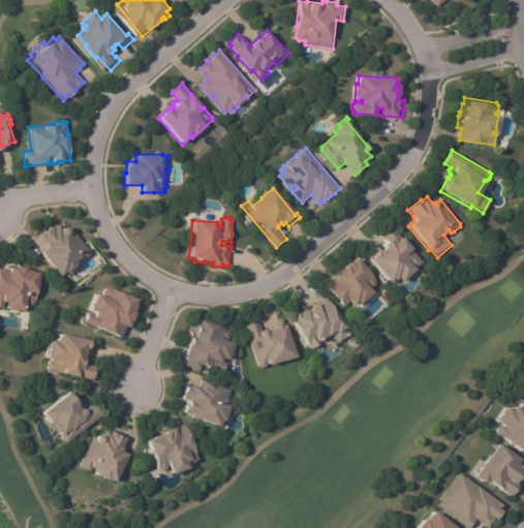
[(66,230),(67,230),(71,226),(92,252),(91,255),(85,260),(82,260),(79,256),(71,262),(73,265),(73,267),(64,274),(63,272),(57,277),(38,253),(43,248),(42,246),(44,244),(38,237),(41,234),(50,226),(53,229),(59,224),(62,228),(66,230)]
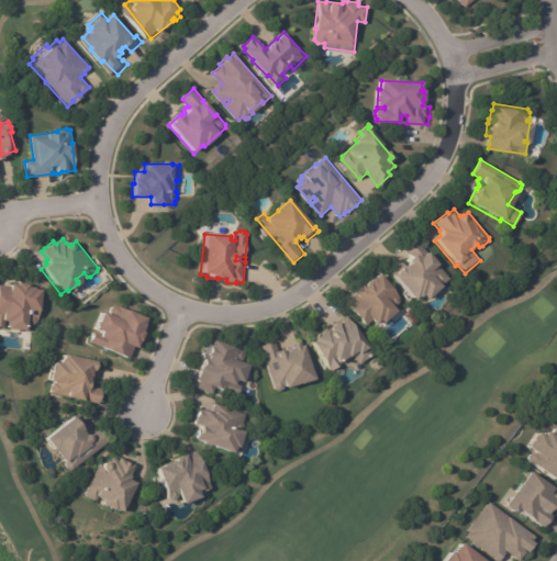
[(434,291),(425,300),(421,295),(419,298),(416,298),(413,300),(391,277),(393,275),(391,271),(403,259),(404,260),(411,255),(405,249),(416,238),(431,253),(429,255),(433,260),(435,259),(452,278),(441,288),(439,287),(434,291)]
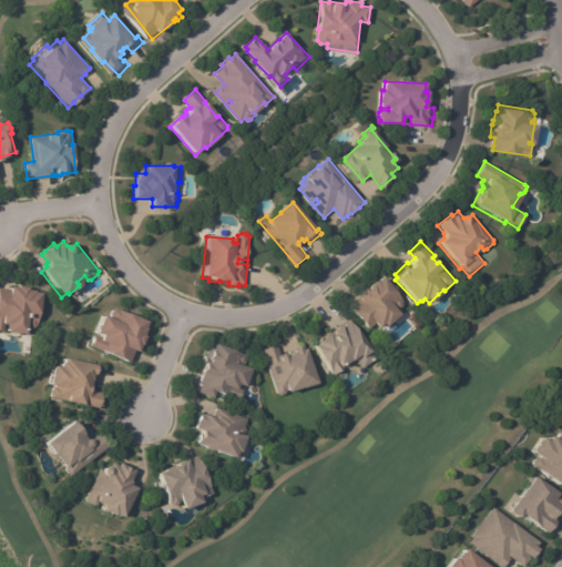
[(351,304),(359,297),(357,294),(366,287),(377,279),(378,280),(382,275),(407,299),(407,304),(402,309),(401,307),(397,311),(400,314),(386,325),(384,323),(378,327),(376,324),(371,327),(351,304)]
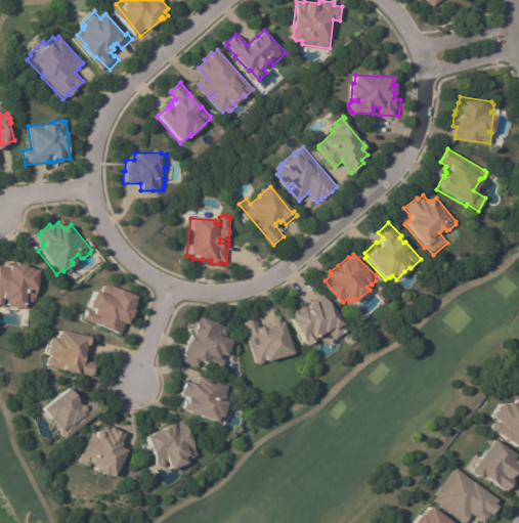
[(27,266),(26,268),(33,269),(33,270),(39,271),(38,300),(35,303),(30,303),(29,300),(24,299),(23,309),(5,307),(5,306),(0,305),(0,272),(1,266),(10,267),(10,265),(16,266),(17,265),(27,266)]
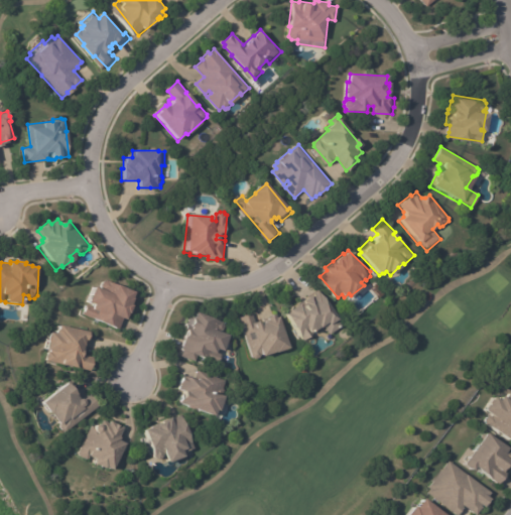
[(130,306),(120,329),(86,312),(90,304),(87,302),(94,286),(102,290),(106,281),(109,280),(134,292),(132,296),(137,298),(133,305),(131,304),(130,306)]
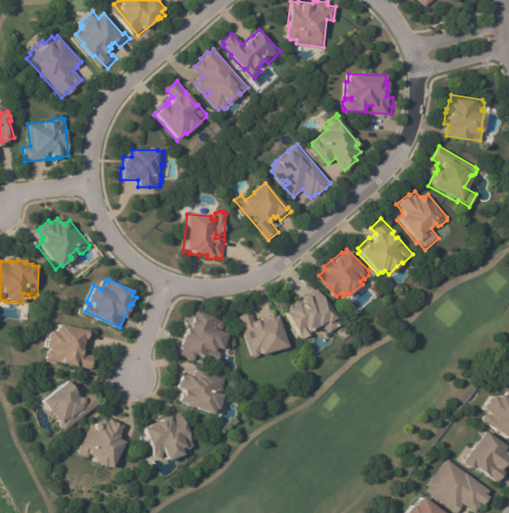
[(331,331),(325,321),(314,328),(315,330),(304,337),(285,308),(288,305),(289,306),(297,300),(300,304),(303,301),(301,299),(318,287),(336,315),(339,313),(345,322),(331,331)]
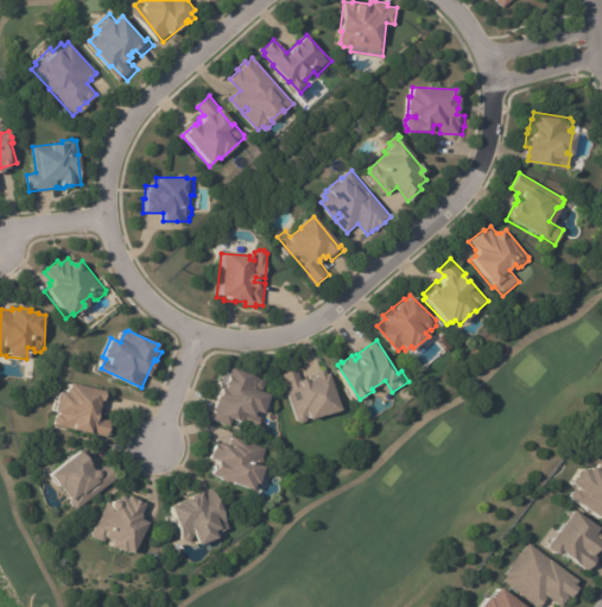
[(285,372),(302,366),(304,374),(330,367),(331,372),(329,373),(340,409),(308,418),(309,419),(303,421),(299,419),(285,372)]
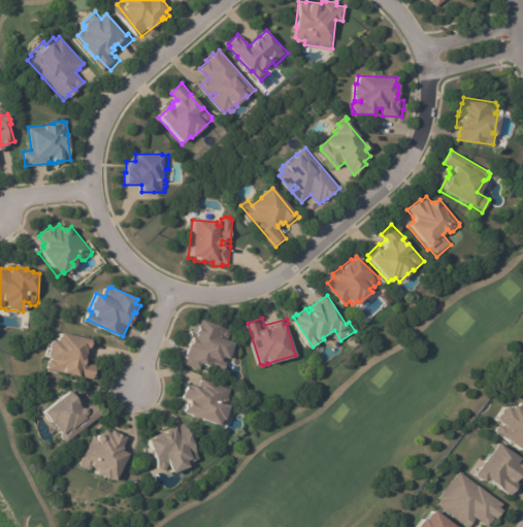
[(189,365),(191,359),(188,358),(192,348),(187,346),(190,338),(193,339),(194,335),(193,334),(199,319),(229,330),(231,329),(232,334),(231,337),(227,340),(233,343),(227,361),(228,361),(225,371),(204,364),(202,370),(189,365)]
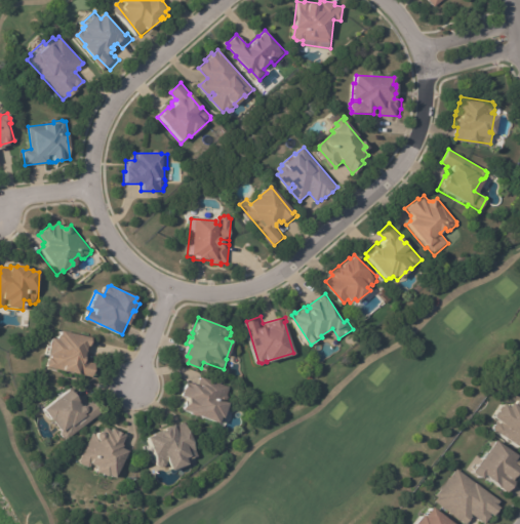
[(102,341),(98,353),(96,353),(94,361),(102,363),(97,378),(80,373),(80,376),(64,372),(65,371),(51,368),(54,359),(48,358),(53,339),(60,340),(60,337),(63,336),(64,331),(93,339),(94,337),(102,339),(102,341)]
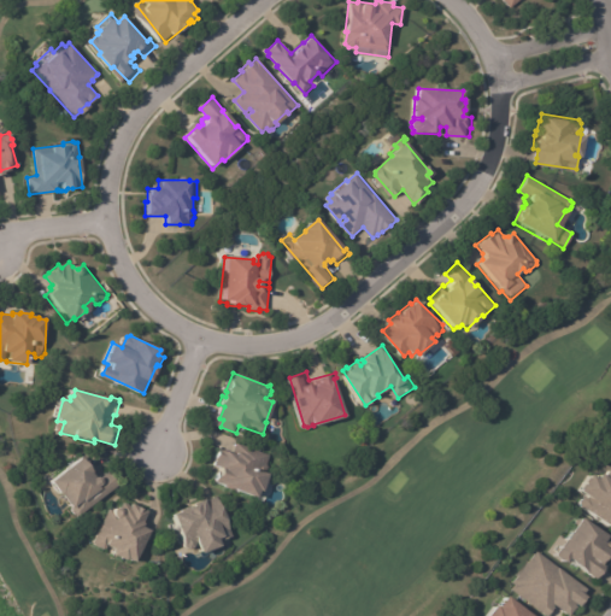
[(216,469),(216,468),(215,468),(221,451),(224,452),(224,455),(234,457),(235,455),(236,455),(240,445),(274,457),(268,475),(265,475),(259,494),(256,493),(253,500),(213,487),(219,471),(215,470),(216,469)]
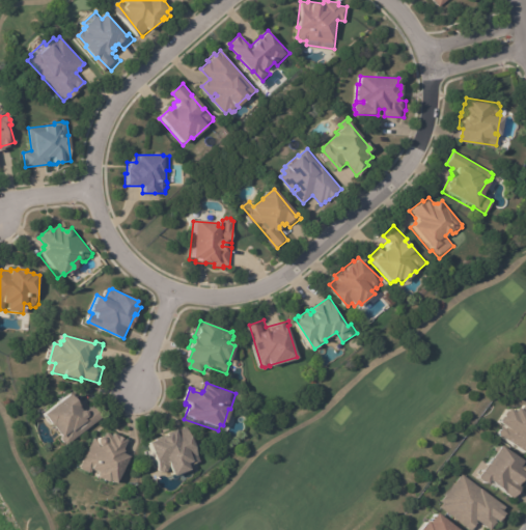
[(77,393),(84,403),(77,409),(80,412),(83,412),(85,414),(95,407),(104,418),(68,445),(65,444),(60,439),(59,440),(49,427),(39,416),(67,395),(68,396),(75,391),(77,393)]
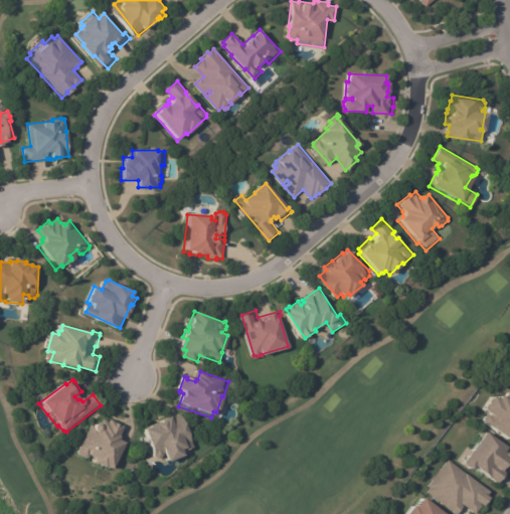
[(509,439),(489,423),(489,418),(491,415),(494,414),(486,408),(496,394),(501,398),(504,393),(509,397),(509,439)]
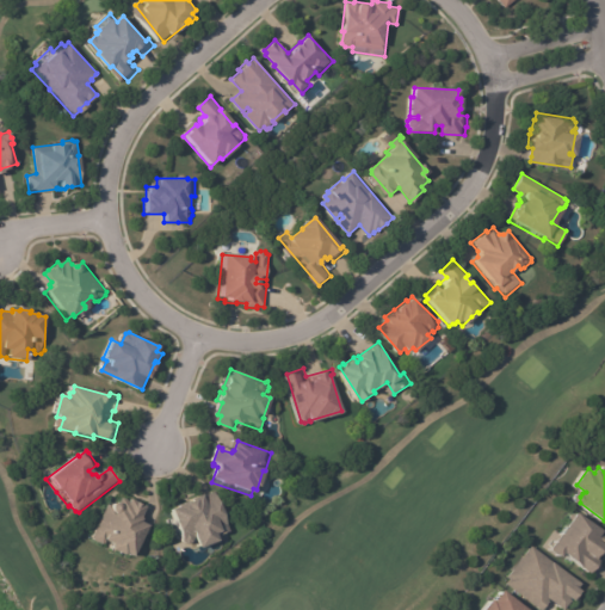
[(230,530),(213,537),(214,542),(195,549),(195,548),(185,552),(179,535),(177,536),(167,510),(176,507),(176,506),(190,501),(189,499),(199,495),(201,498),(216,492),(230,530)]
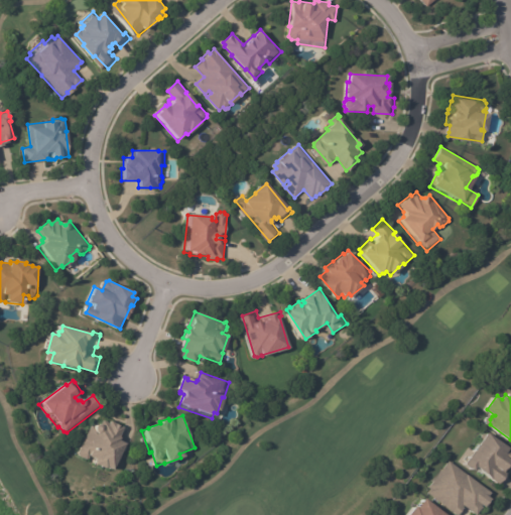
[(125,429),(121,437),(122,437),(120,441),(125,443),(112,471),(106,468),(103,469),(94,465),(94,462),(95,460),(93,459),(89,459),(82,456),(81,453),(96,423),(103,426),(108,417),(126,427),(125,429)]
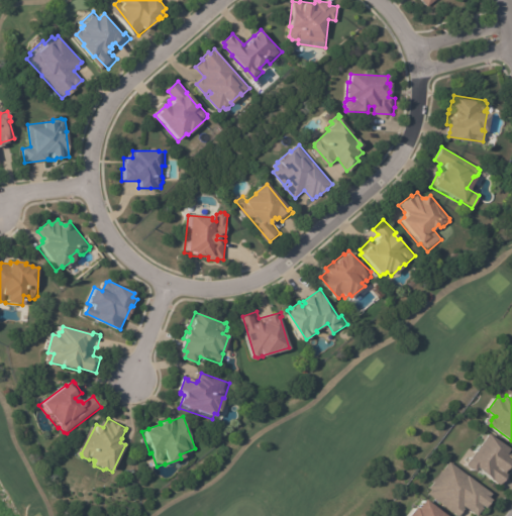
[(511,468),(509,471),(511,472),(503,484),(478,466),(475,470),(466,463),(489,431),(510,446),(509,447),(511,448),(511,458),(511,468)]
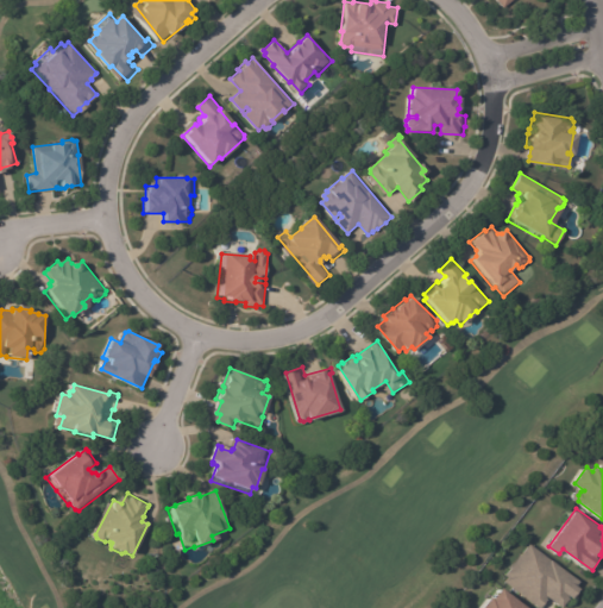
[(577,590),(563,607),(560,607),(551,601),(545,607),(540,607),(509,584),(513,580),(510,577),(533,545),(583,582),(577,590)]
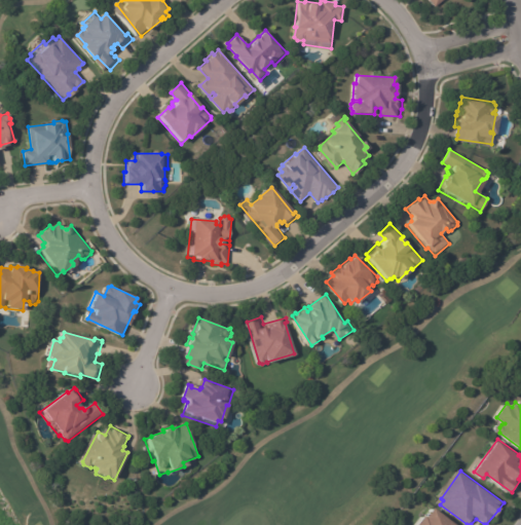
[(413,524),(421,514),(423,516),(431,507),(455,524),(413,524)]
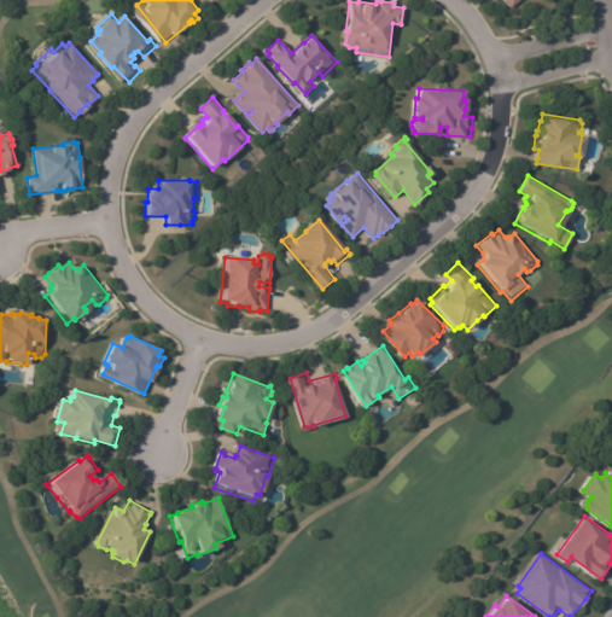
All buildings are outlined.
